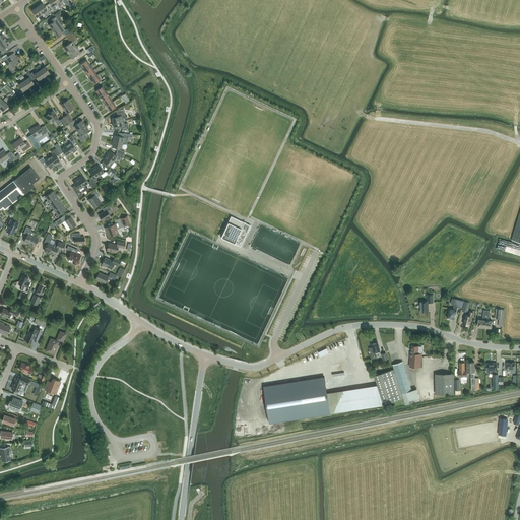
[(54,5),(57,3),(58,2),(55,0),(48,0),(52,6),(54,10),(56,9),(54,5)]
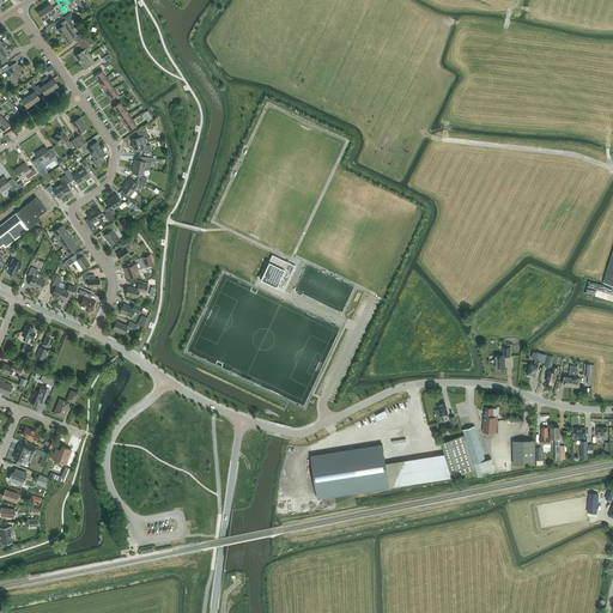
[(49,16),(50,14),(55,12),(50,4),(44,8),(49,16)]
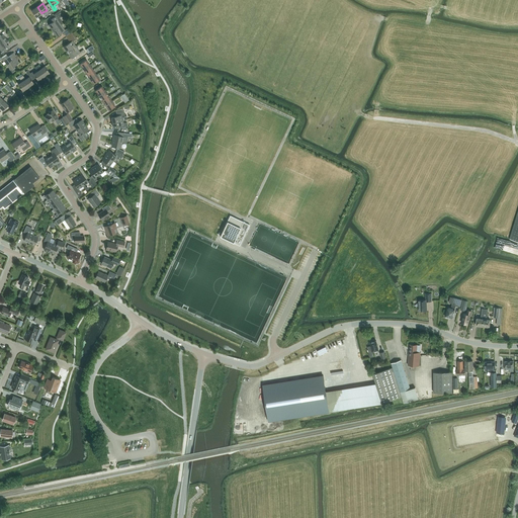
[(45,16),(42,12),(41,13),(37,7),(31,10),(35,17),(37,21),(39,19),(37,16),(40,14),(42,17),(45,16)]
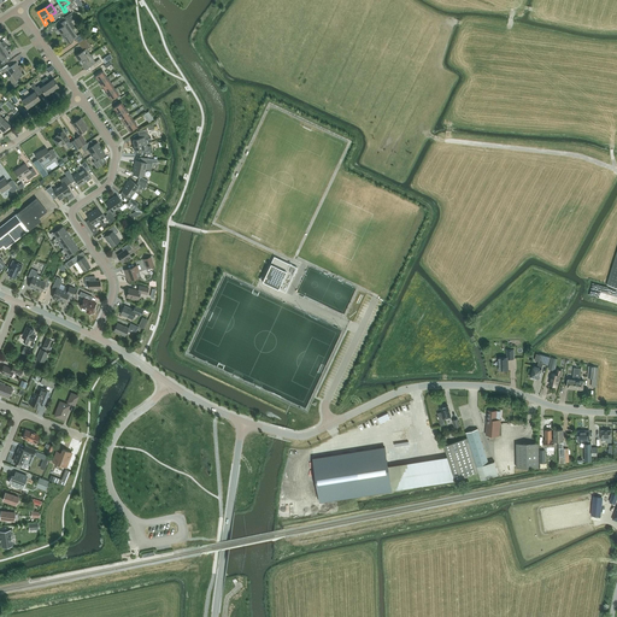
[(72,29),(75,28),(70,22),(72,19),(70,17),(72,16),(71,13),(63,18),(65,21),(60,24),(63,27),(58,30),(63,36),(72,29)]
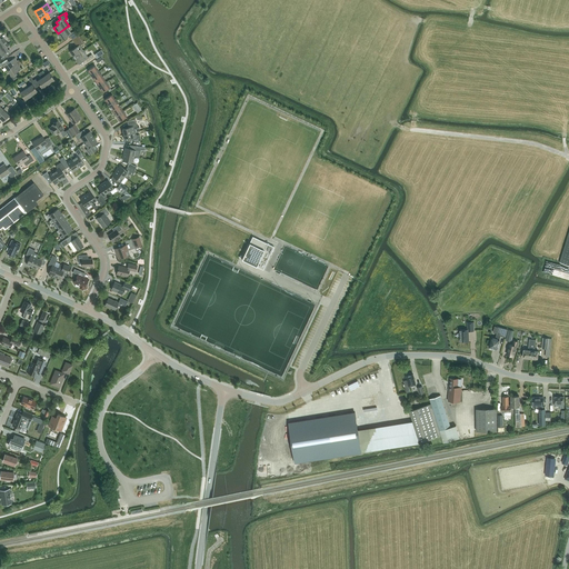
[(75,31),(71,33),(67,27),(58,33),(62,40),(69,35),(71,38),(78,33),(76,31),(75,31)]
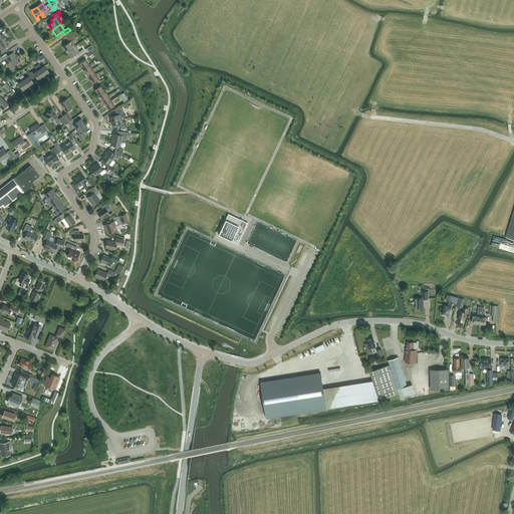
[(75,46),(72,41),(75,39),(71,33),(66,37),(67,39),(69,42),(63,46),(66,52),(75,46)]
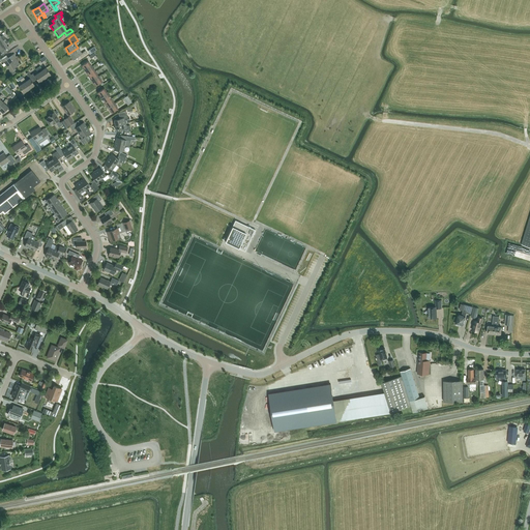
[(0,56),(9,50),(5,45),(8,42),(7,40),(0,45),(0,56)]
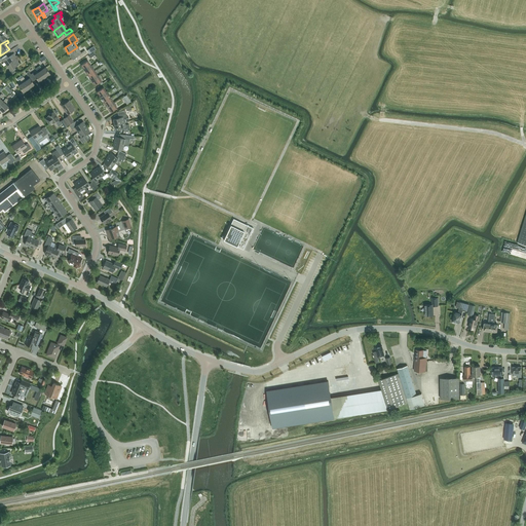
[(68,53),(72,59),(79,54),(80,58),(86,53),(84,50),(81,52),(77,47),(68,53)]
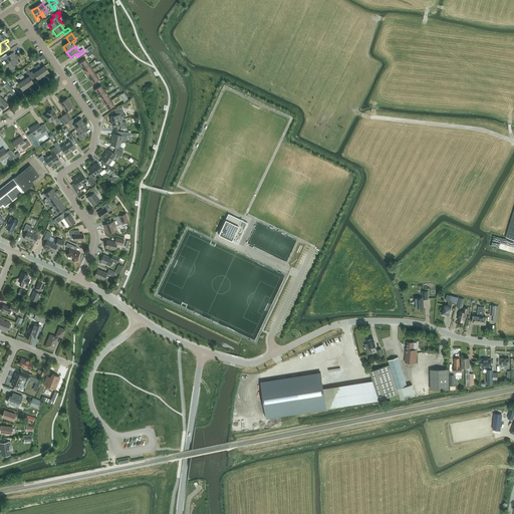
[(17,54),(15,55),(13,52),(8,56),(6,54),(1,57),(3,60),(4,59),(7,63),(18,56),(17,54)]
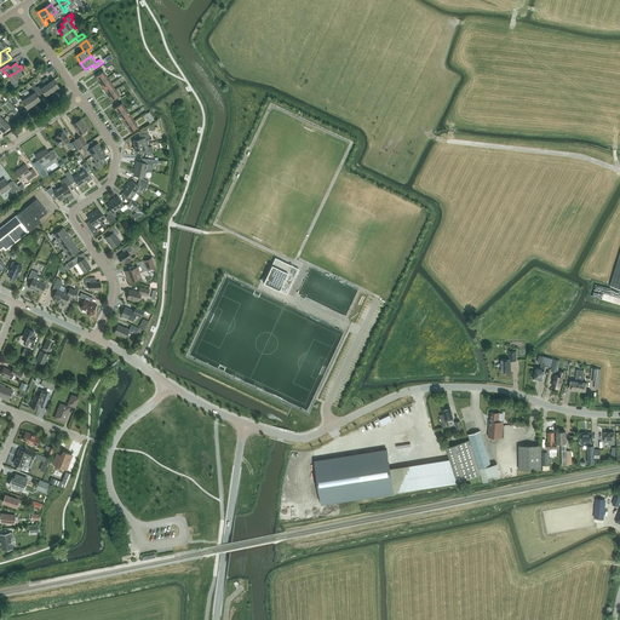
[(23,69),(22,68),(9,76),(12,82),(11,82),(13,86),(15,89),(16,87),(16,86),(19,84),(19,82),(17,79),(23,75),(21,72),(23,69)]
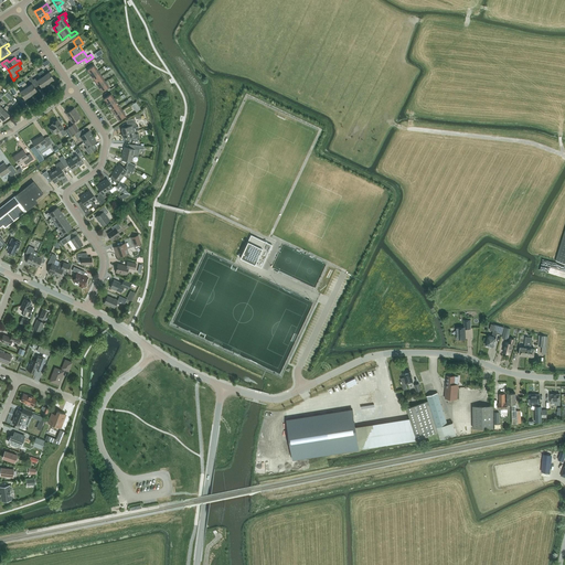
[(91,76),(98,71),(94,65),(87,71),(91,76)]
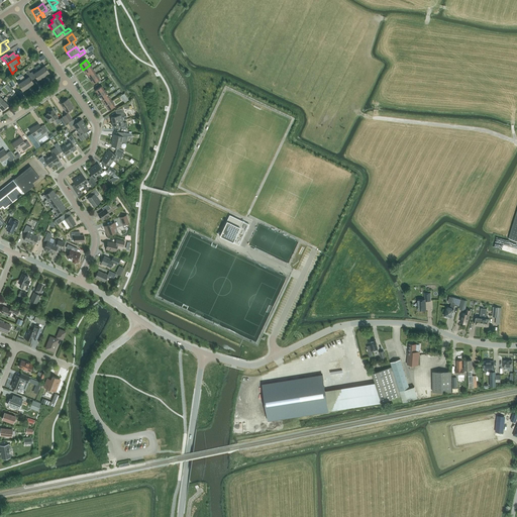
[(49,73),(44,66),(40,69),(38,65),(36,66),(43,77),(49,73)]
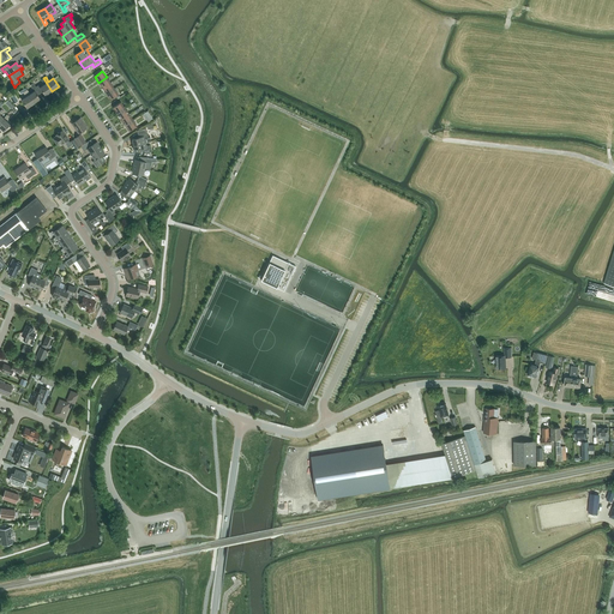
[(102,88),(110,83),(107,77),(98,83),(102,88)]
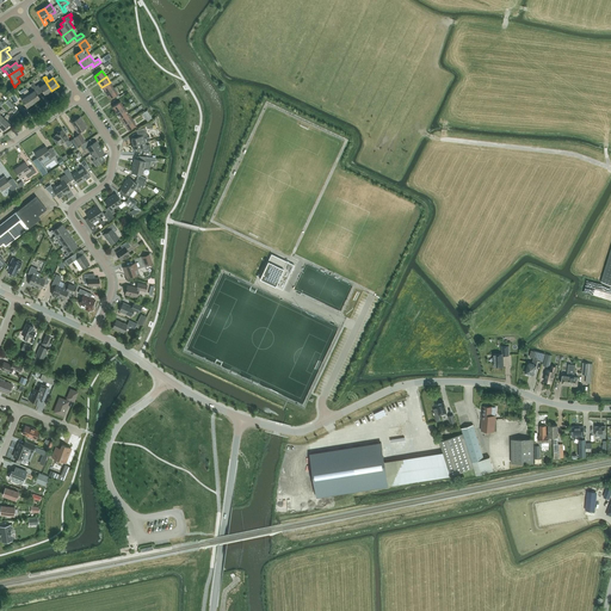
[(39,87),(43,91),(45,94),(51,91),(43,78),(41,80),(44,84),(39,87)]
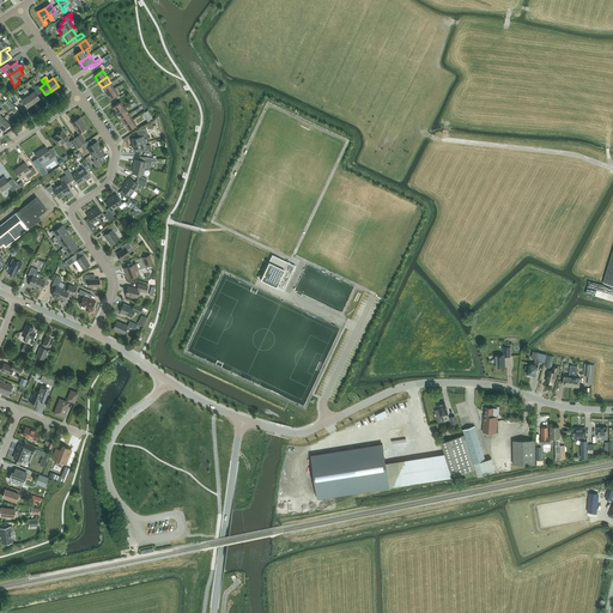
[(107,93),(114,89),(110,83),(102,87),(107,93)]
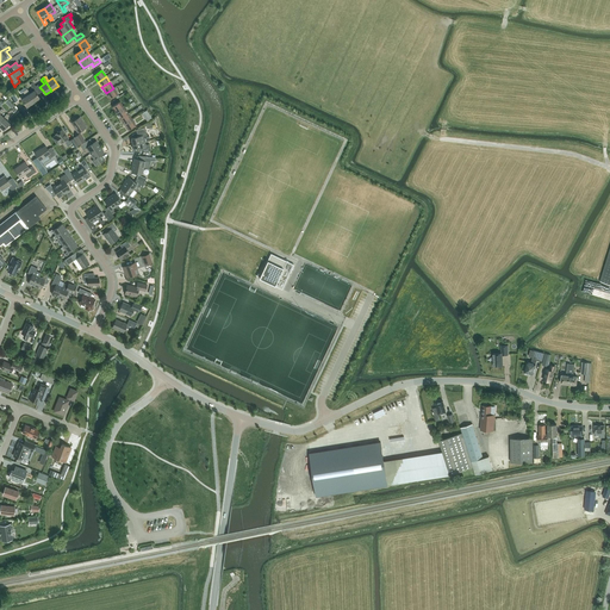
[(25,87),(24,88),(25,91),(33,103),(39,98),(37,94),(35,91),(33,91),(30,93),(27,89),(26,89),(25,87)]
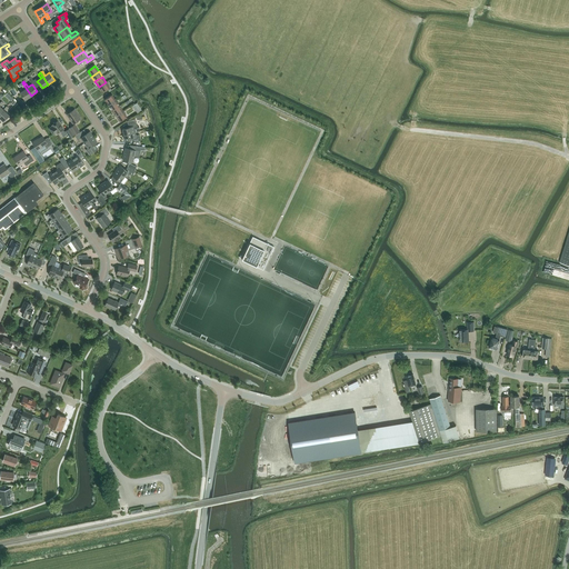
[(31,96),(23,85),(22,82),(18,86),(19,87),(21,86),(25,90),(20,92),(26,100),(31,96)]
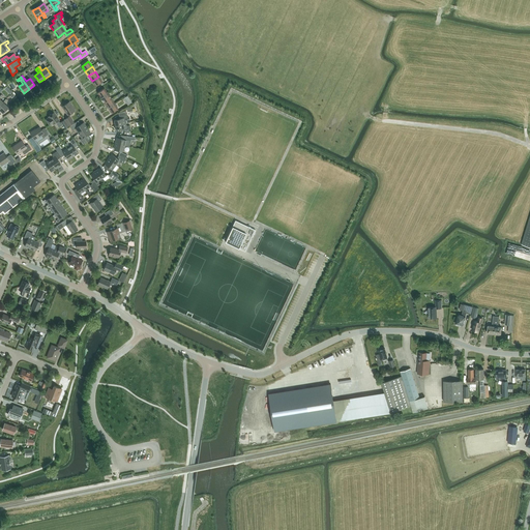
[(95,86),(102,82),(98,77),(92,81),(95,86)]
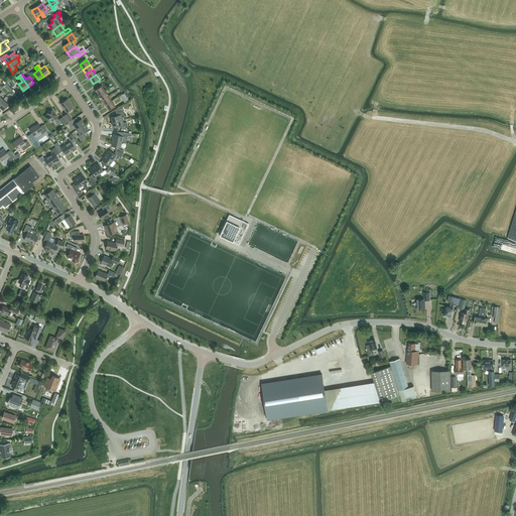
[(99,96),(105,91),(102,86),(95,91),(99,96)]
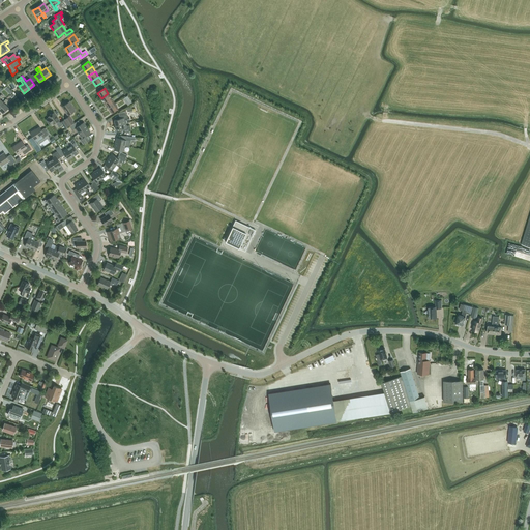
[(105,102),(111,98),(108,93),(101,98),(105,102)]
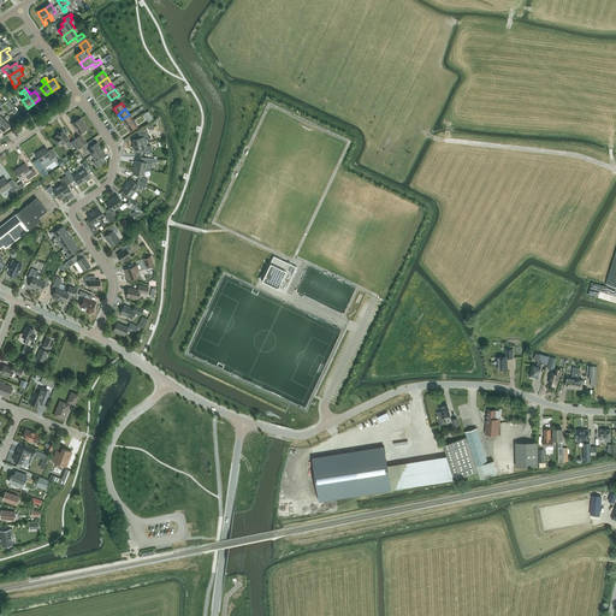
[(0,128),(4,131),(10,125),(6,120),(9,117),(7,114),(4,118),(5,119),(0,123),(0,128)]
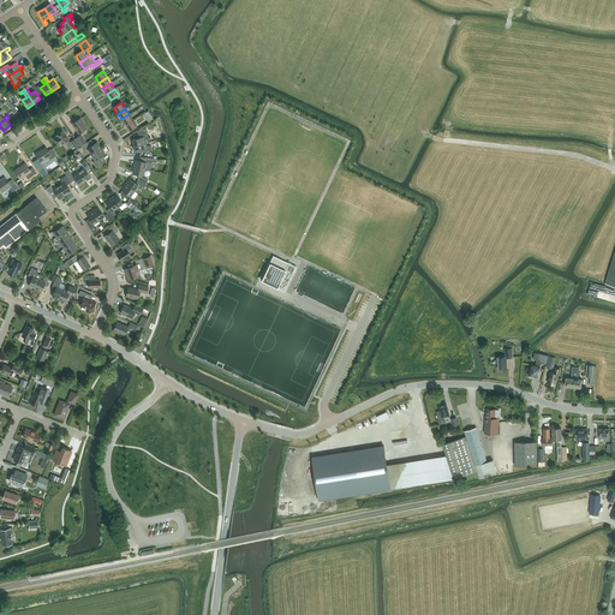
[(125,125),(133,120),(129,114),(121,119),(125,125)]
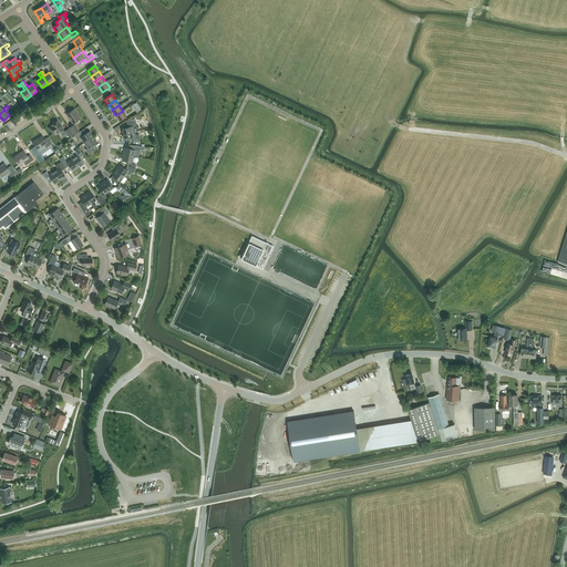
[(74,110),(66,114),(73,123),(80,119),(74,110)]
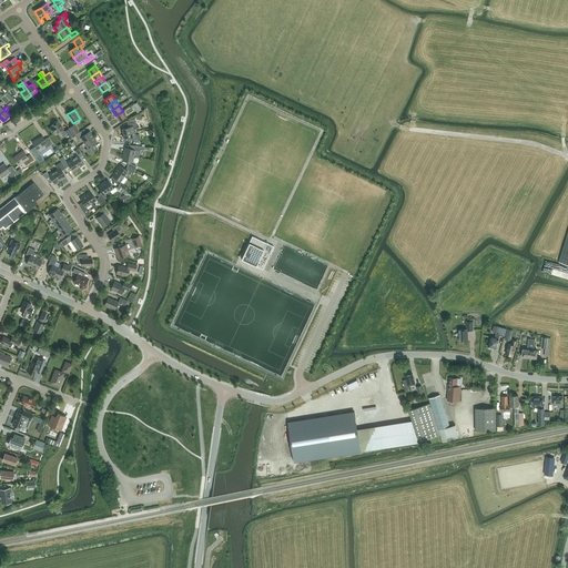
[(120,121),(127,117),(123,111),(115,115),(120,121)]
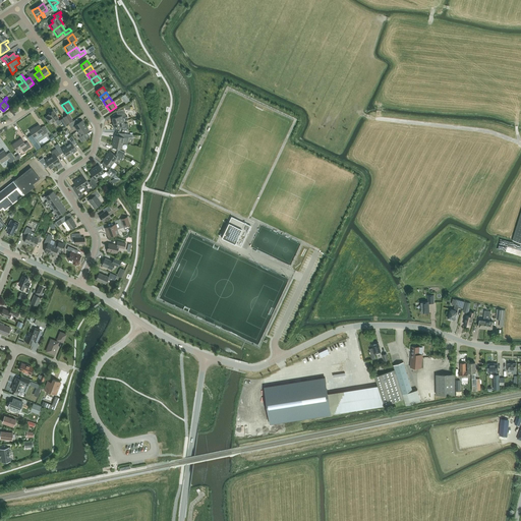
[(112,118),(113,123),(123,121),(128,120),(127,116),(126,117),(124,112),(123,112),(123,109),(118,110),(119,116),(112,118)]
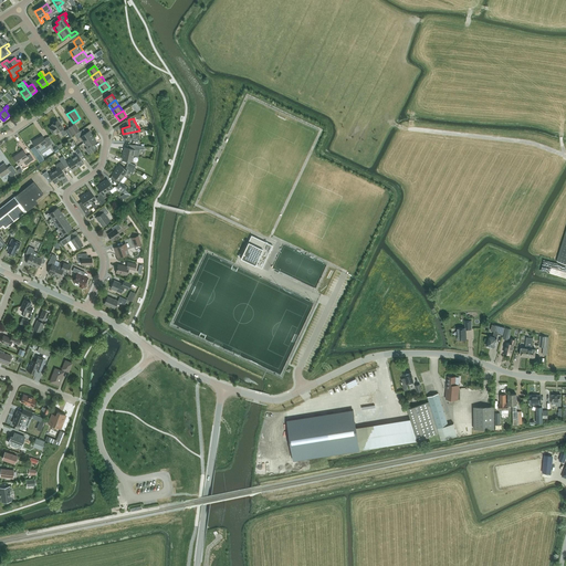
[(66,134),(65,133),(58,121),(52,124),(52,125),(49,128),(53,134),(56,132),(58,133),(60,132),(63,136),(66,134)]
